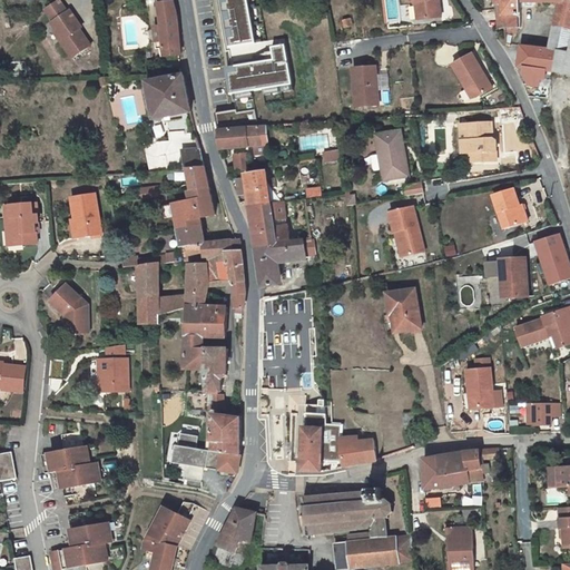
[(161,53),(180,52),(180,46),(177,22),(174,0),(166,0),(155,2),(157,22),(149,23),(151,46),(160,45),(161,53)]
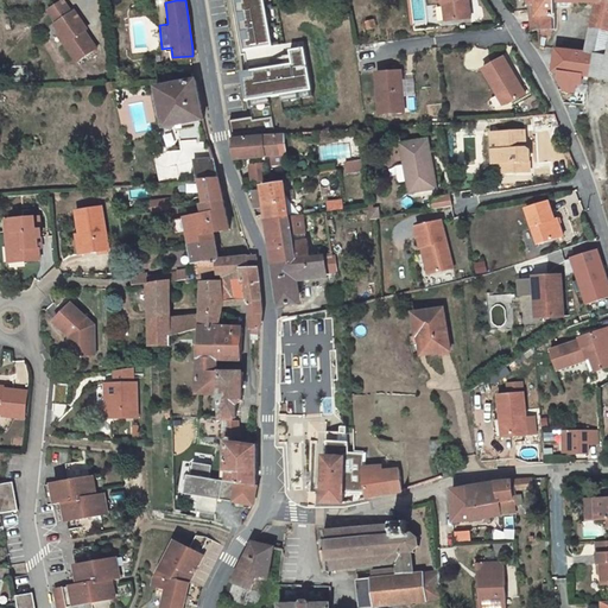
[(247,101),(312,93),(305,49),(274,54),(266,0),(236,0),(245,52),(266,49),(267,58),(257,59),(258,70),(244,73),(247,101)]
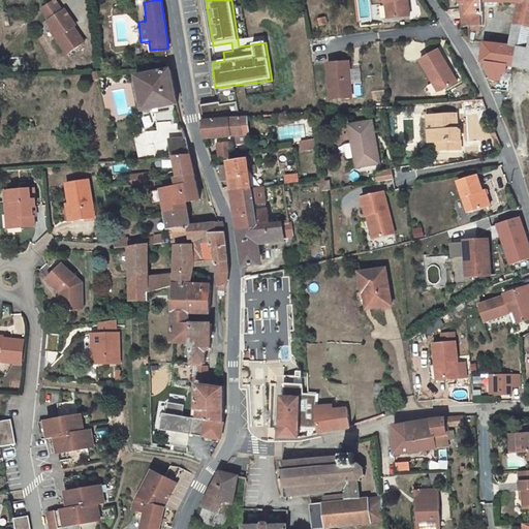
[(392,16),(409,17),(409,3),(405,3),(404,0),(392,0),(393,2),(392,16)]
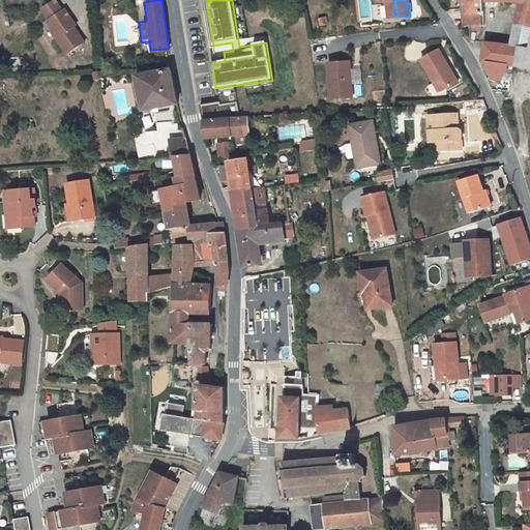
[(463,0),(466,26),(470,26),(482,25),(489,25),(486,0),(463,0)]
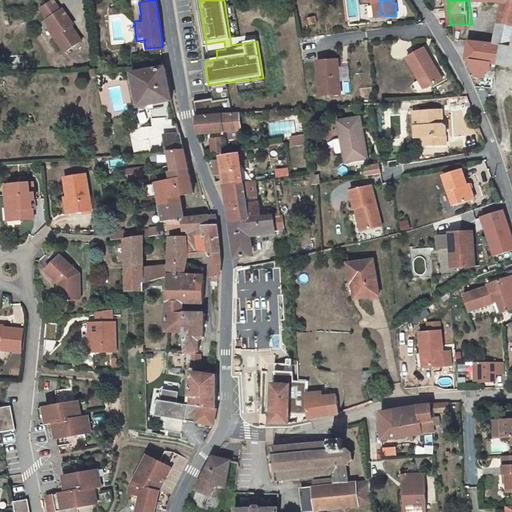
[(505,46),(511,29),(511,0),(503,0),(494,42),(499,42),(499,46),(505,46)]
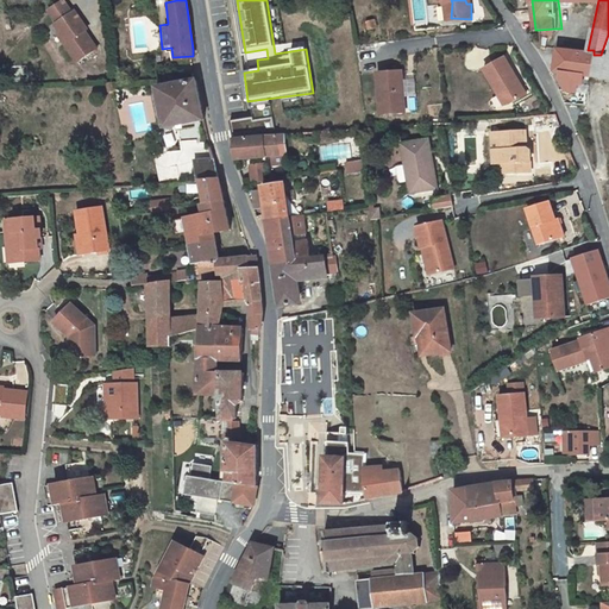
[(64,11),(58,1),(44,12),(50,20),(46,23),(52,32),(60,42),(56,45),(67,61),(88,46),(77,30),(80,27),(69,8),(64,11)]
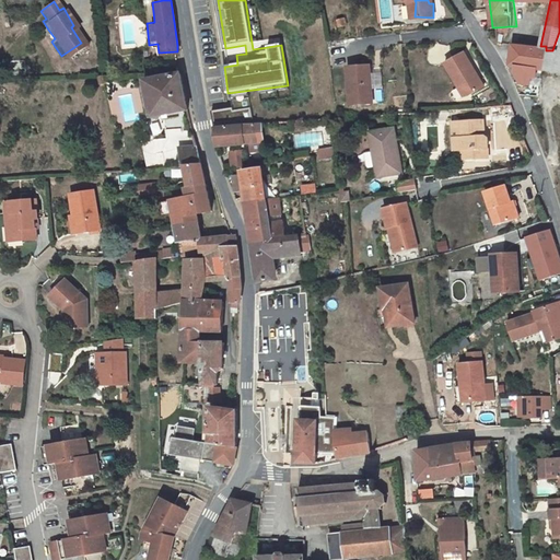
[(48,30),(45,32),(51,42),(55,38),(48,30)]
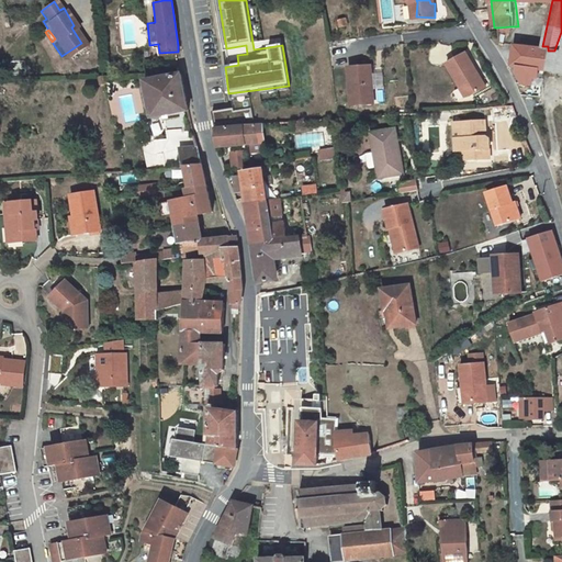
[(561,55),(561,32),(554,51),(548,51),(547,68),(560,69),(561,55)]
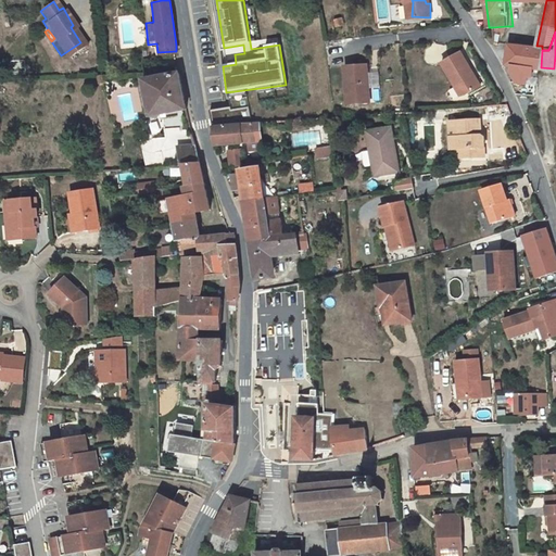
[(525,45),(509,43),(509,52),(508,65),(512,65),(525,66),(525,45)]
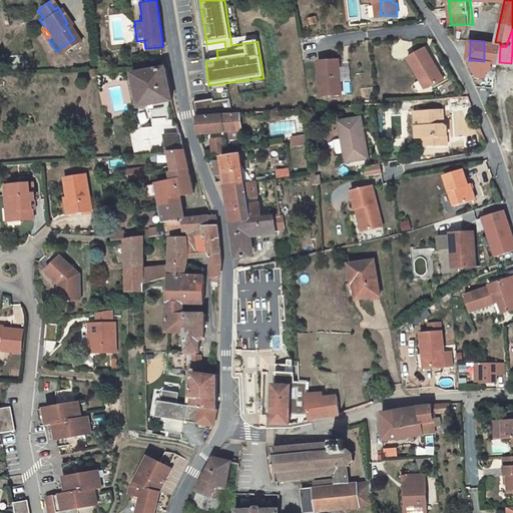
[(484,41),(484,61),(490,61),(499,62),(500,46),(500,42),(495,42),(484,41)]
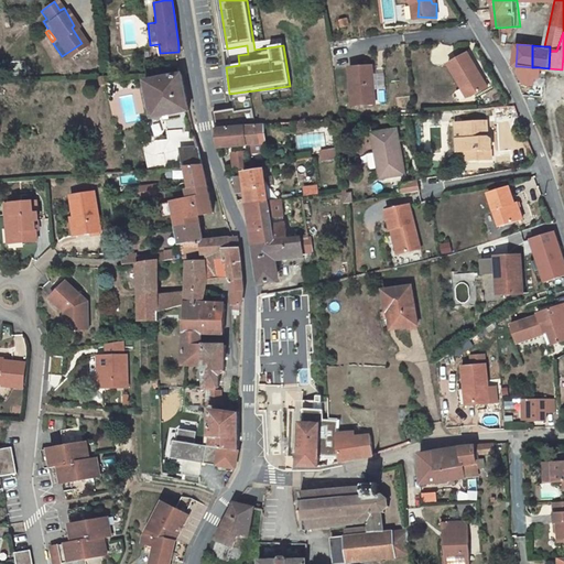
[(464,88),(467,86),(474,96),(489,87),(470,52),(451,63),(464,88)]
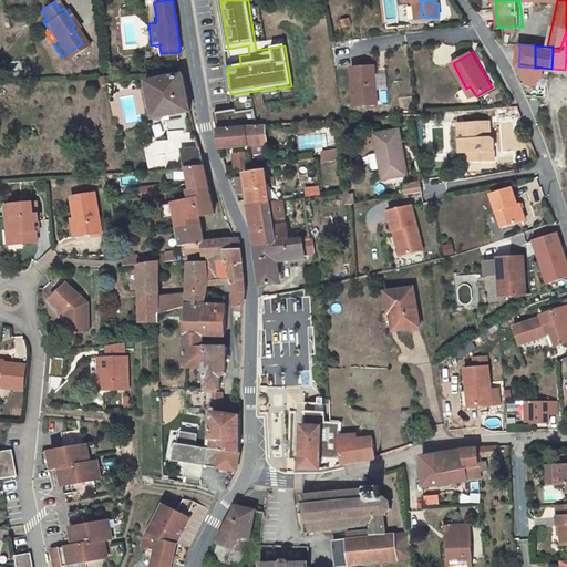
[(357,94),(358,106),(377,105),(374,66),(349,69),(351,94),(357,94)]
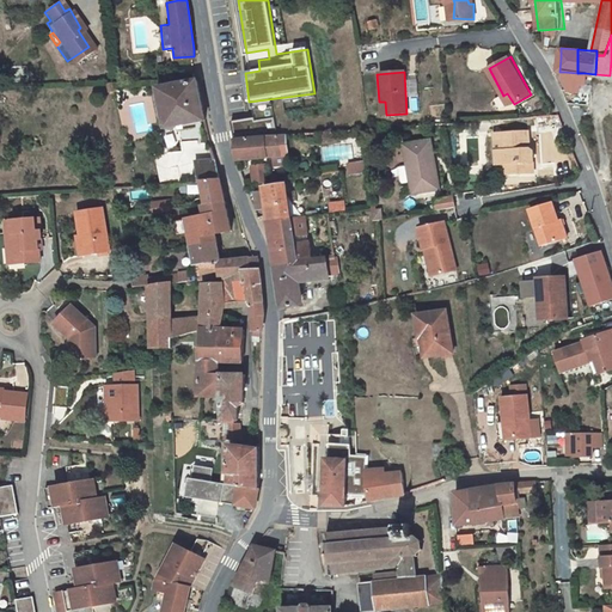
[(583,87),(585,73),(577,73),(563,72),(567,86),(583,87)]
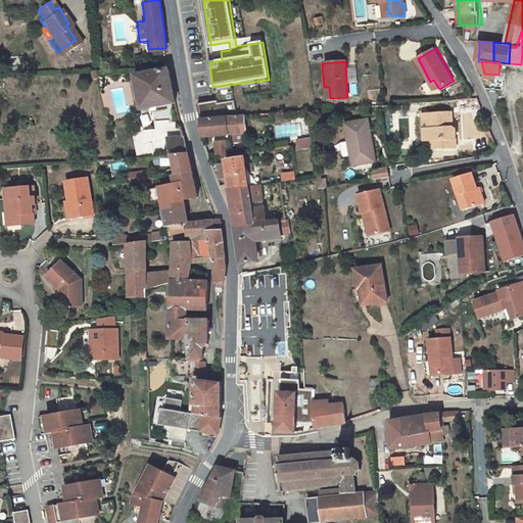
[(141,107),(175,102),(167,67),(134,73),(141,107)]
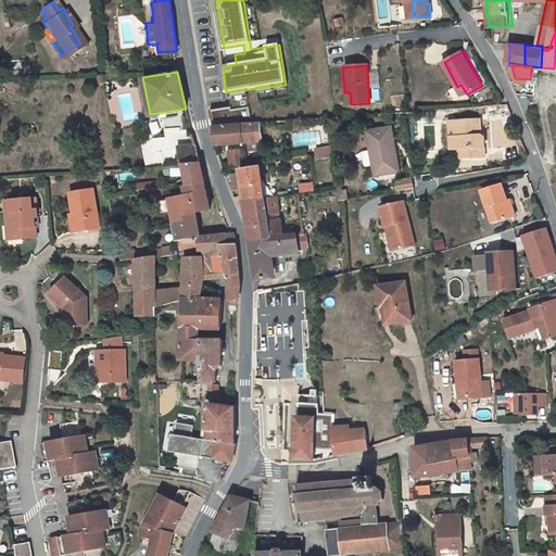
[(460,85),(457,87),(463,97),(467,95),(460,85)]
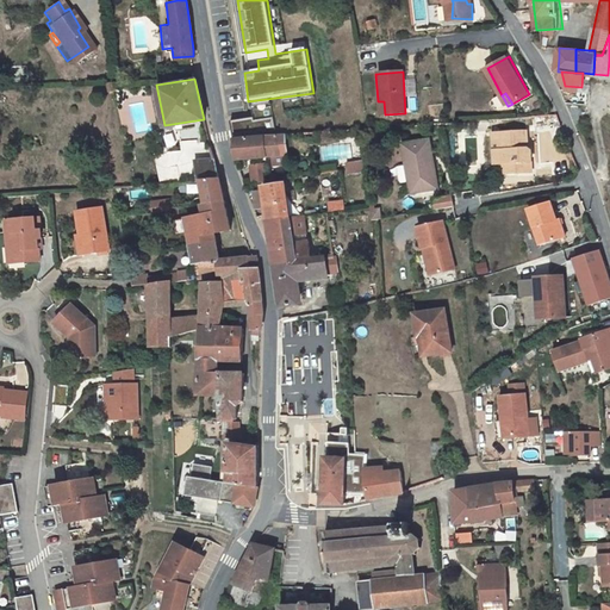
[(254,129),(251,119),(232,123),(234,132),(254,129)]
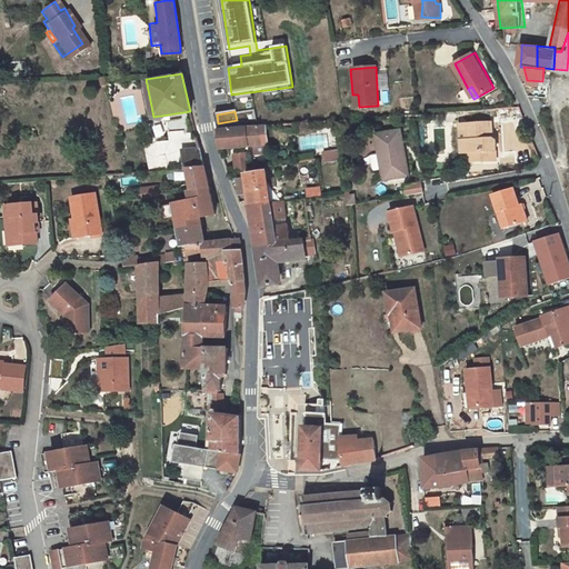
[(471,141),(468,141),(469,153),(471,152),(499,150),(499,145),(496,145),(495,123),(470,125),(470,131),(471,141)]
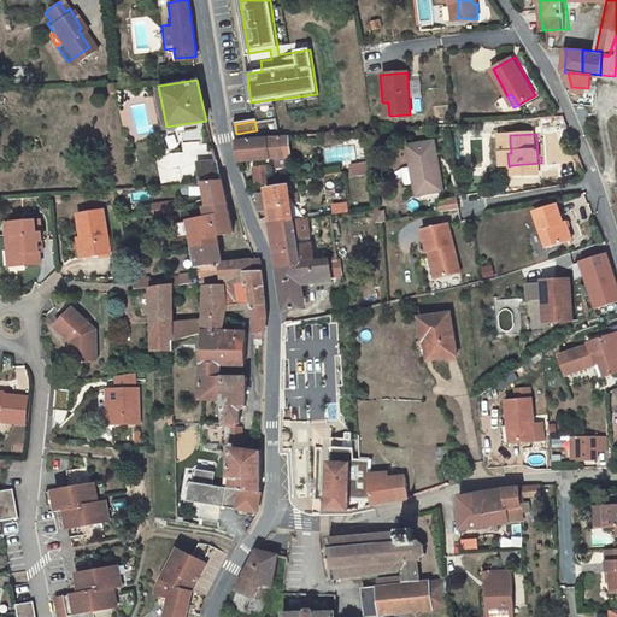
[(265,139),(233,141),(239,162),(274,158),(291,156),(283,135),(265,135),(265,139)]
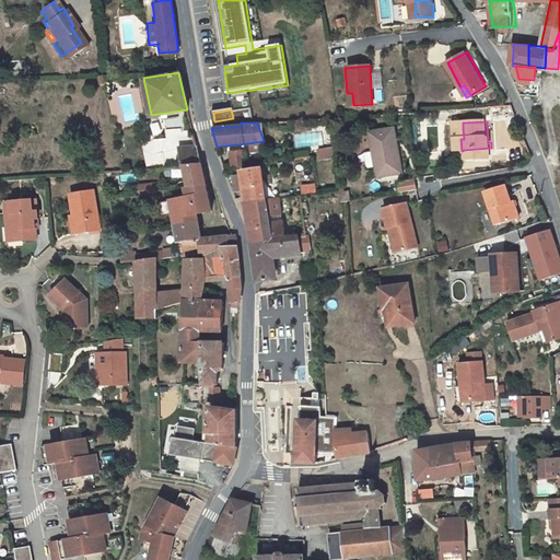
[(406,171),(398,127),(375,129),(383,175),(406,171)]
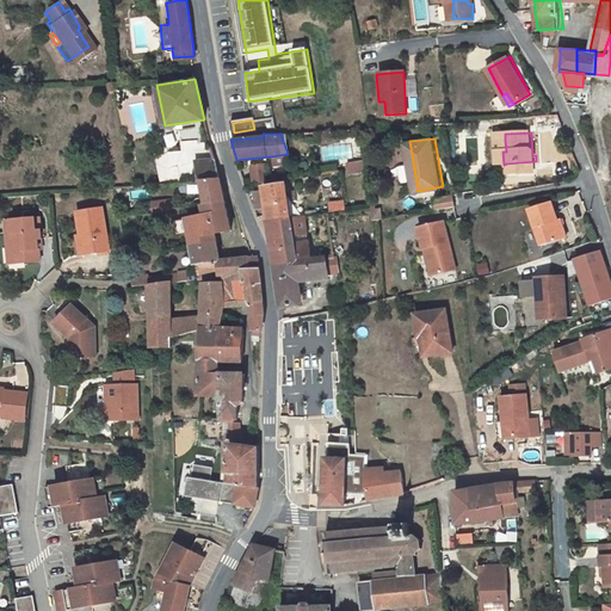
[(272,168),(288,166),(288,154),(271,156),(272,168)]
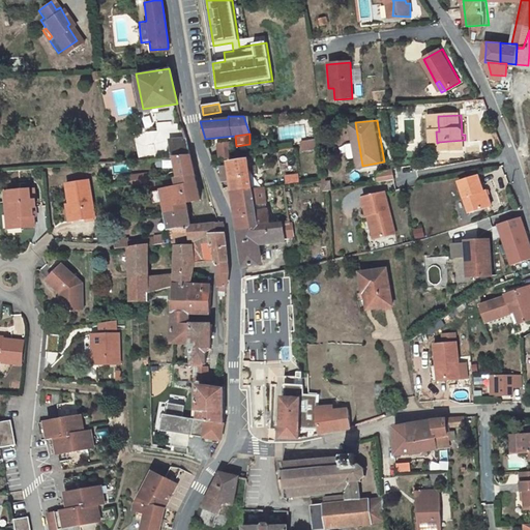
[(172,157),(174,156),(189,154),(185,137),(168,139),(172,157)]
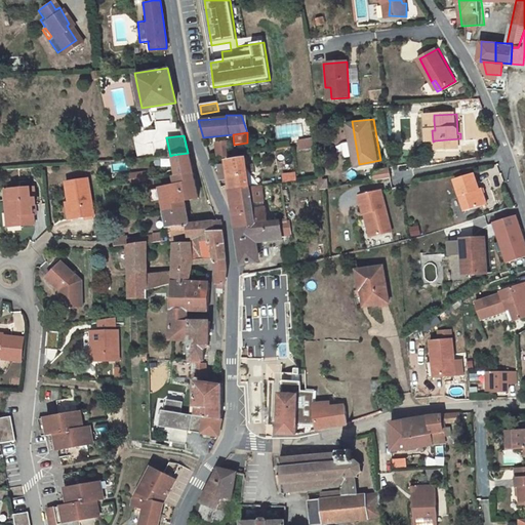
[(436,151),(461,148),(460,138),(435,140),(436,151)]
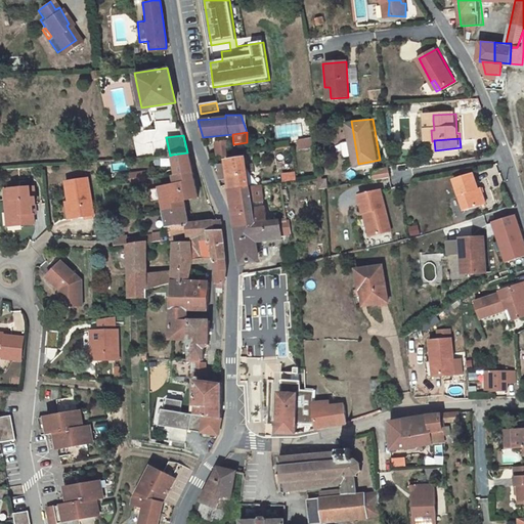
[(214,142),(216,158),(229,156),(226,140),(214,142)]
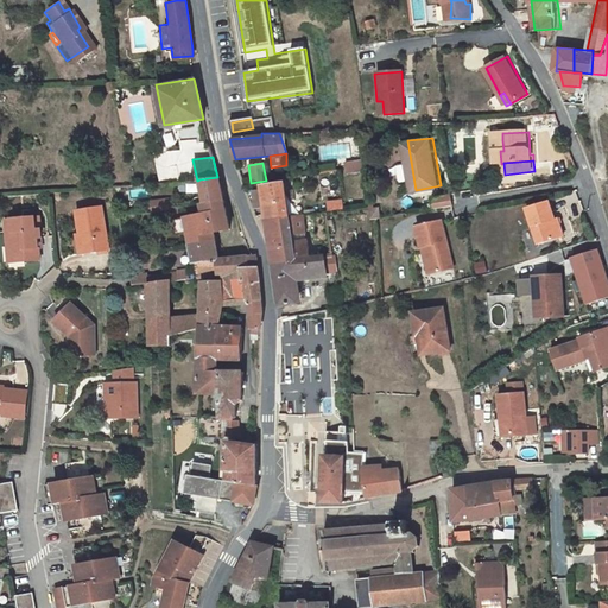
[(356,163),(341,165),(342,176),(359,173),(356,163)]
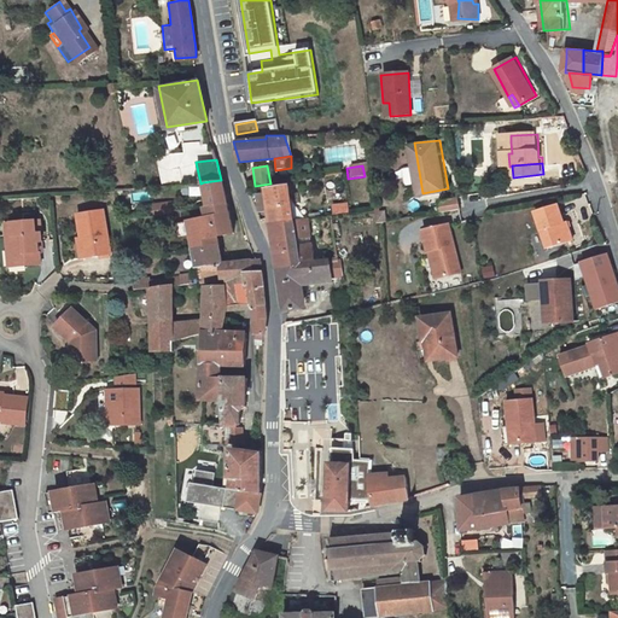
[(227,204),(221,180),(203,182),(205,207),(227,204)]
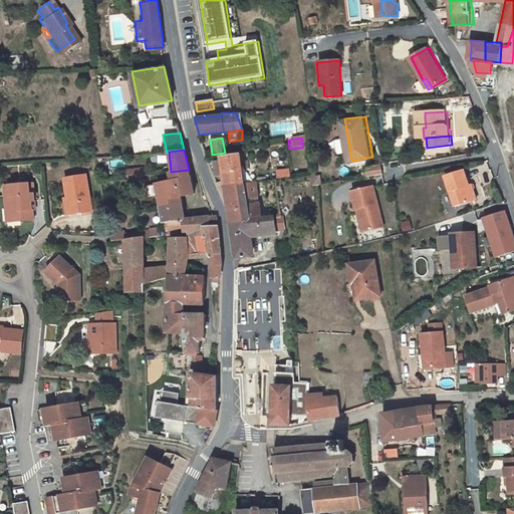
[(225,185),(256,181),(253,164),(244,165),(243,156),(221,158),(225,185)]
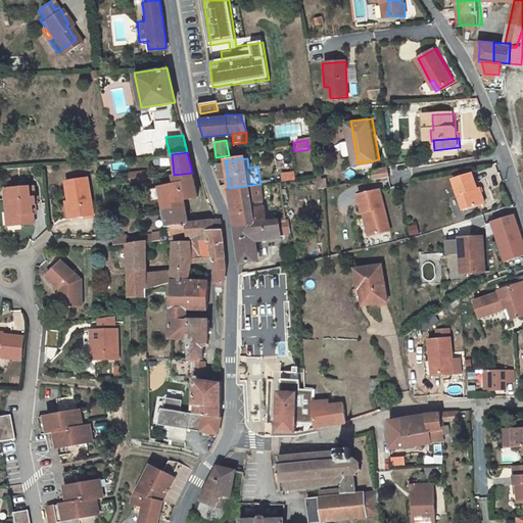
[(376,170),(377,178),(393,176),(392,167),(376,170)]
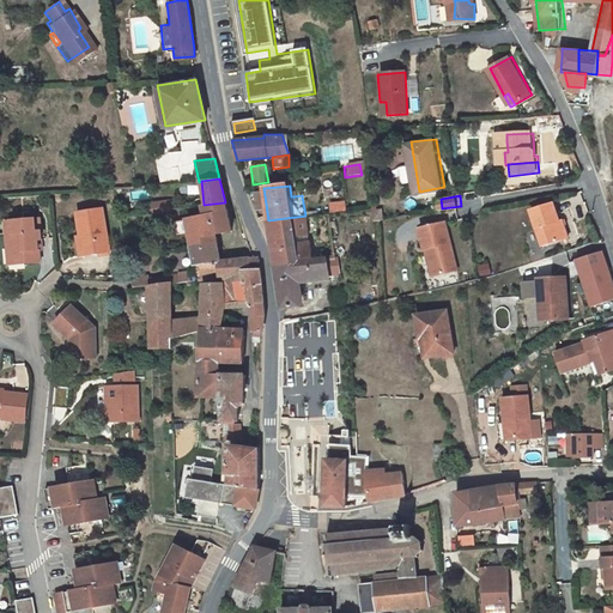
[(171,201),(153,202),(153,212),(173,212),(171,201)]
